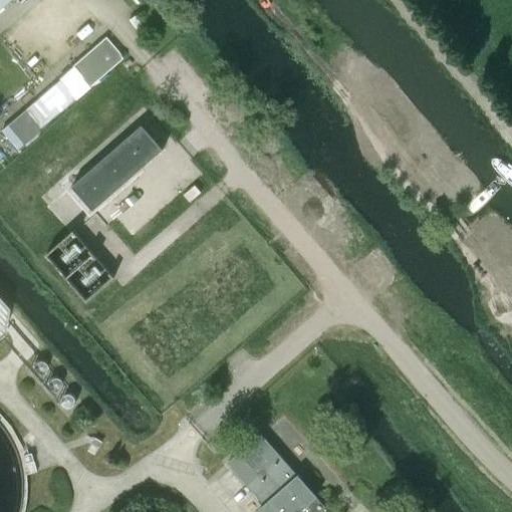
[(0,0),(0,8),(9,0),(0,0)]
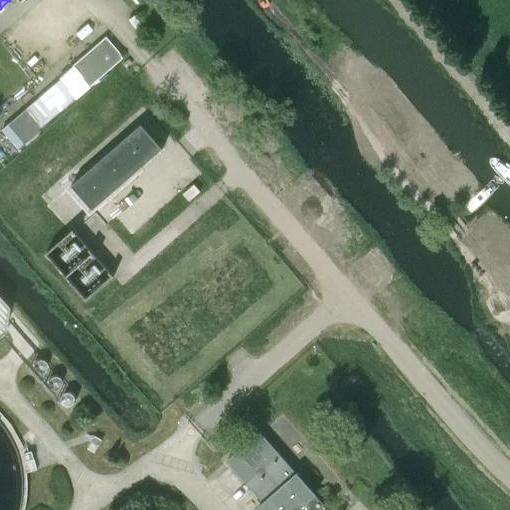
[(91,84),(123,56),(106,37),(74,64),(91,84)]
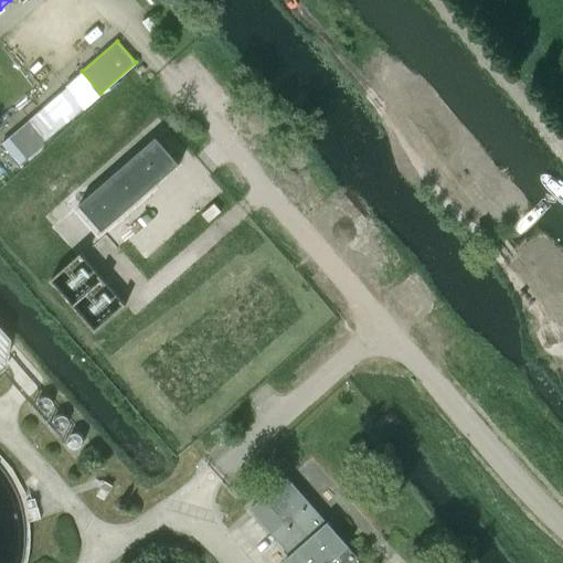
[(180,161),(156,136),(82,203),(106,229),(180,161)]
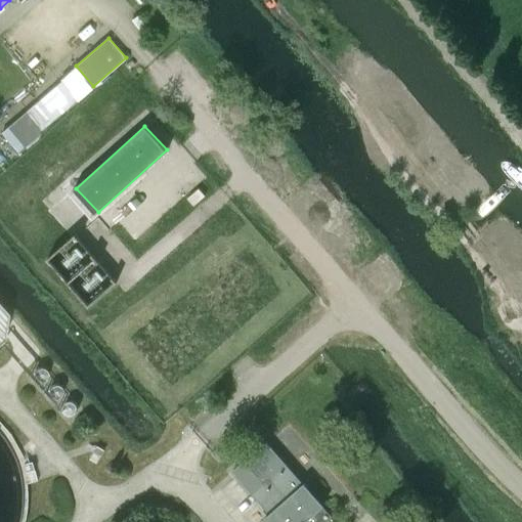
[(207,194),(201,187),(188,197),(194,204),(207,194)]
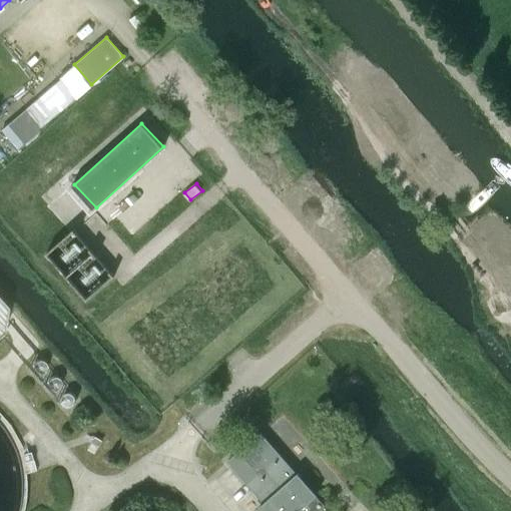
[(470,247),(509,298),(510,297),(510,254),(492,231),(470,247)]
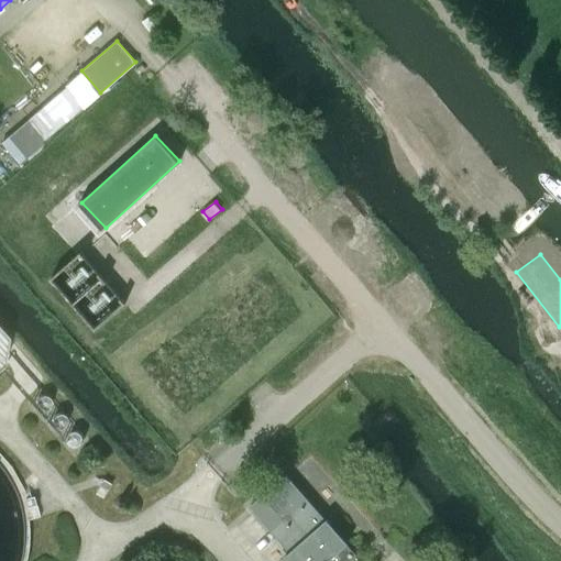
[(0,367),(9,361),(10,336),(0,323),(0,367)]
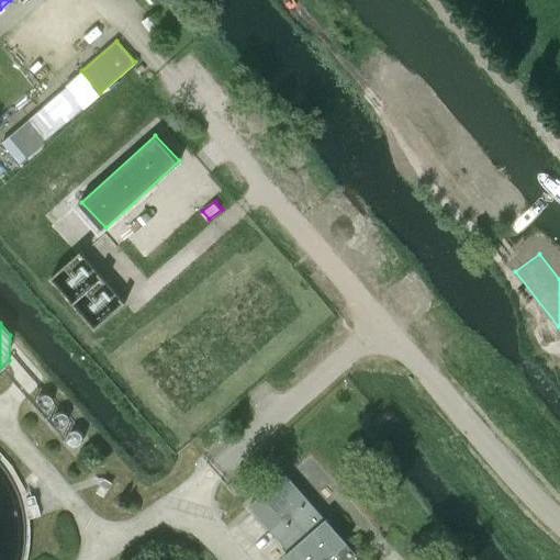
[(280,555),(284,559),(342,559),(353,552),(282,470),(246,502),(287,549),(280,555)]
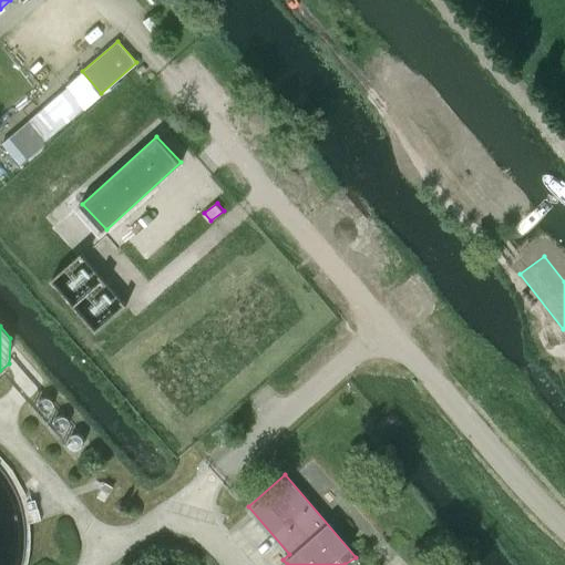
[(106,480),(98,493),(106,499),(114,484),(106,480)]
